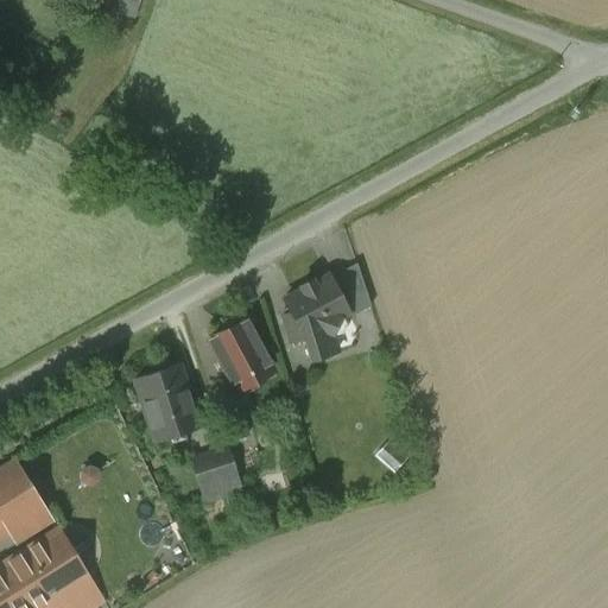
[(144,13),(145,0),(113,0),(113,7),(144,13)]
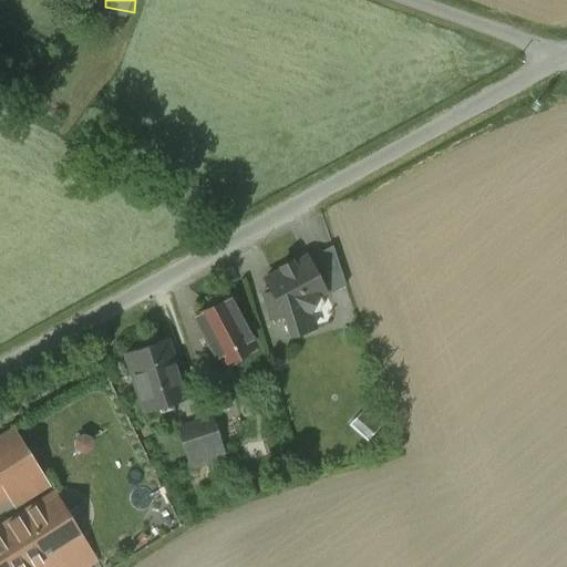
[(307,259),(325,291),(322,292),(325,297),(346,286),(332,246),(307,259)]
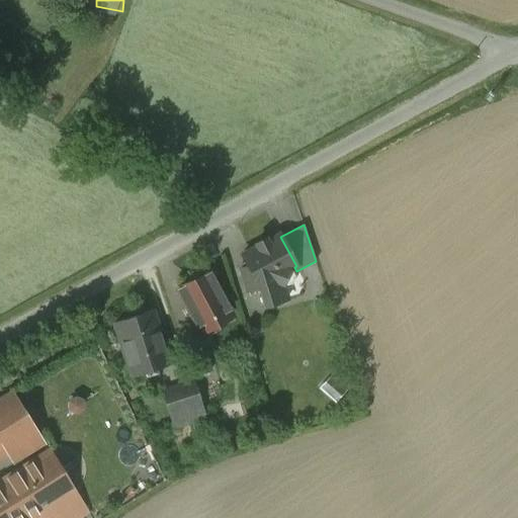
[(279,234),(267,241),(266,238),(256,244),(257,246),(242,254),(246,261),(243,262),(241,264),(241,267),(247,289),(259,286),(264,305),(287,298),(282,283),(287,271),(294,267),(296,266),(280,237),(279,234)]
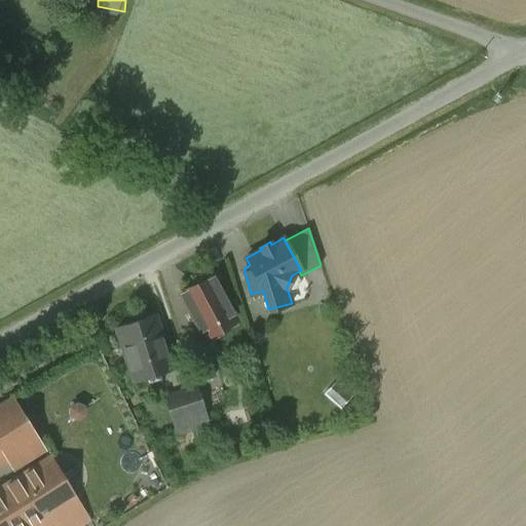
[(213,275),(180,293),(200,331),(202,330),(205,337),(221,329),(218,323),(233,313),(213,275)]
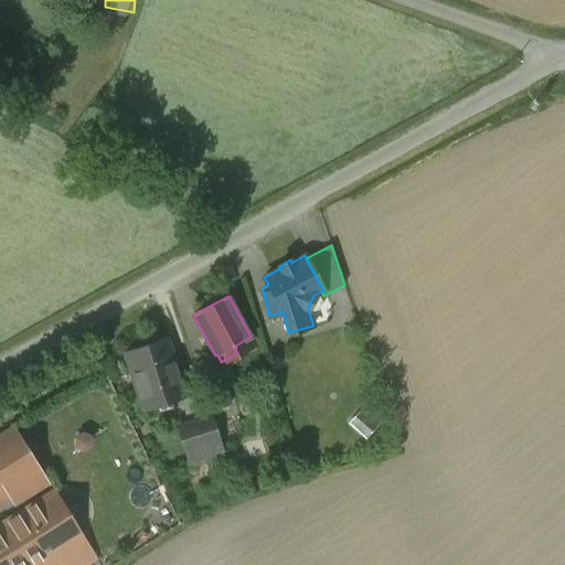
[(166,338),(125,352),(137,391),(136,393),(140,407),(144,408),(144,411),(185,396),(166,338)]
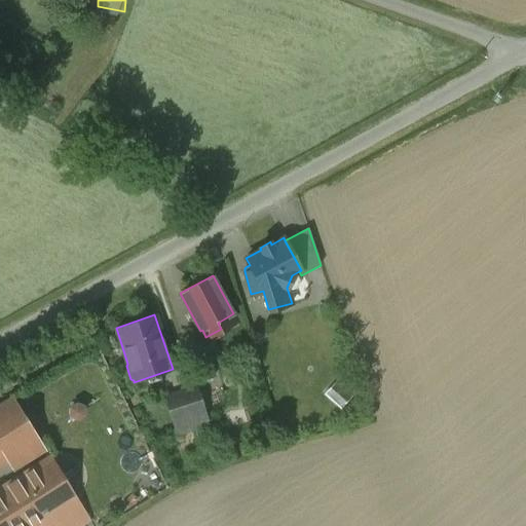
[(172,388),(180,430),(216,423),(207,381),(172,388)]
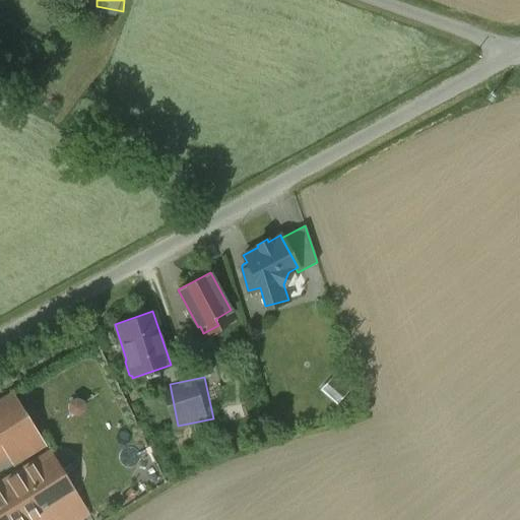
[(0,400),(0,459),(7,456),(13,466),(46,446),(13,393),(0,400)]
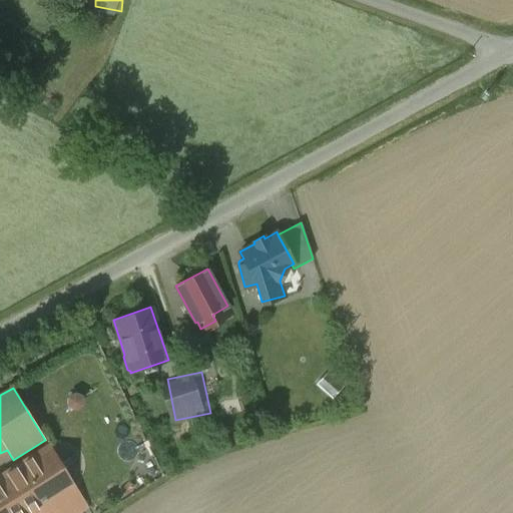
[(50,448),(0,478),(0,512),(26,512),(73,485),(50,448)]
